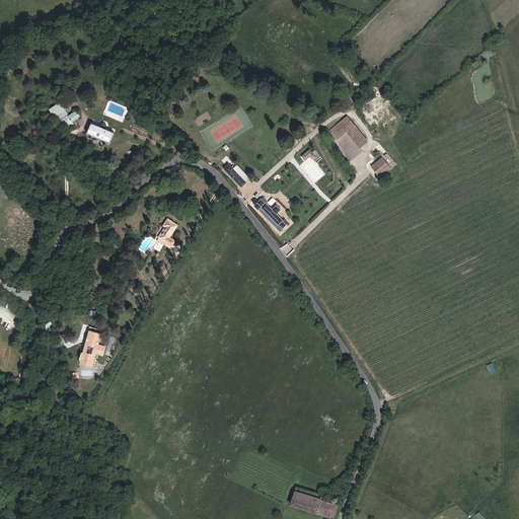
[(361,97),(360,95),(362,93),(361,92),(359,93),(358,92),(354,95),(357,100),(361,97)]
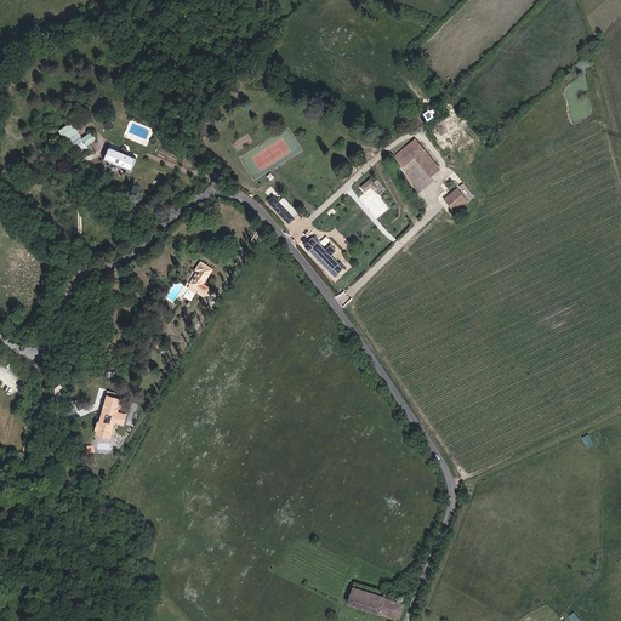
[(92,132),(83,138),(72,121),(60,130),(66,141),(70,138),(81,155),(90,151),(87,146),(97,141),(92,132)]
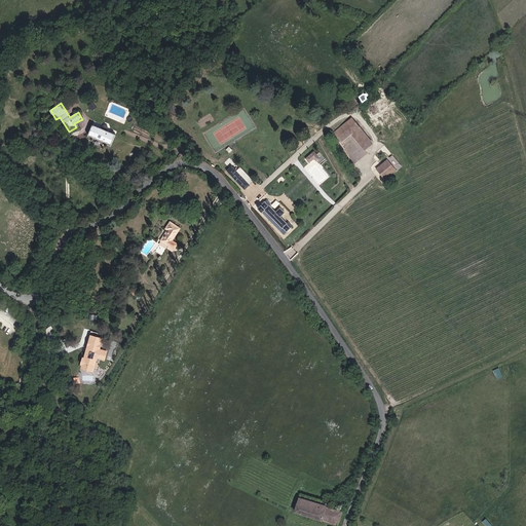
[(354,138),(363,130),(352,118),(335,133),(342,142),(351,134),(354,138)]
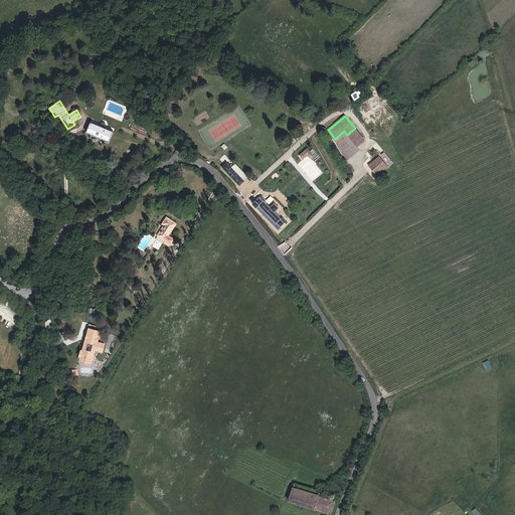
[(109,142),(114,132),(105,128),(106,125),(106,123),(103,122),(102,123),(100,126),(91,122),(87,133),(95,136),(95,134),(102,137),(101,139),(109,142)]
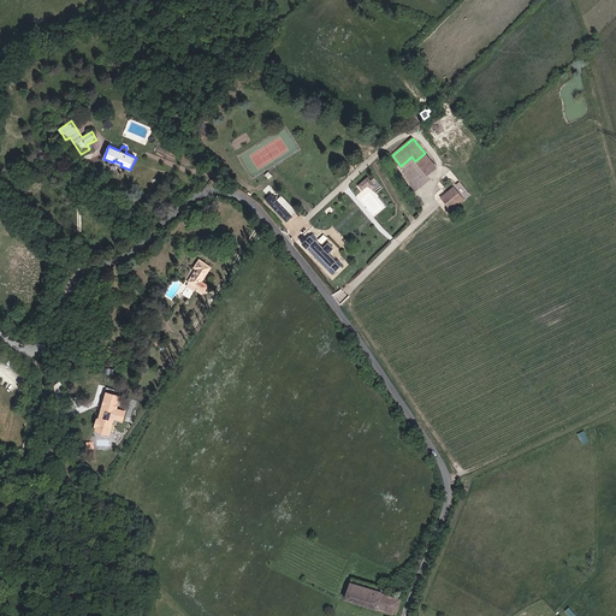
[(427,176),(437,167),(425,153),(415,161),(427,176)]
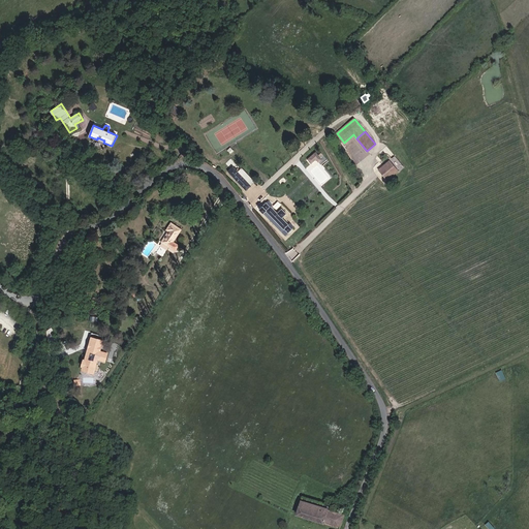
[(327,160),(317,150),(307,159),(311,164),(317,159),(321,164),(327,160)]
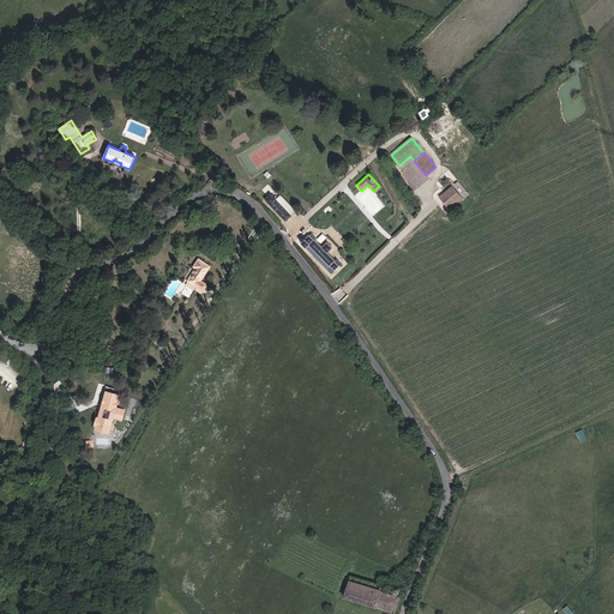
[(450,209),(462,198),(452,186),(440,197),(450,209)]
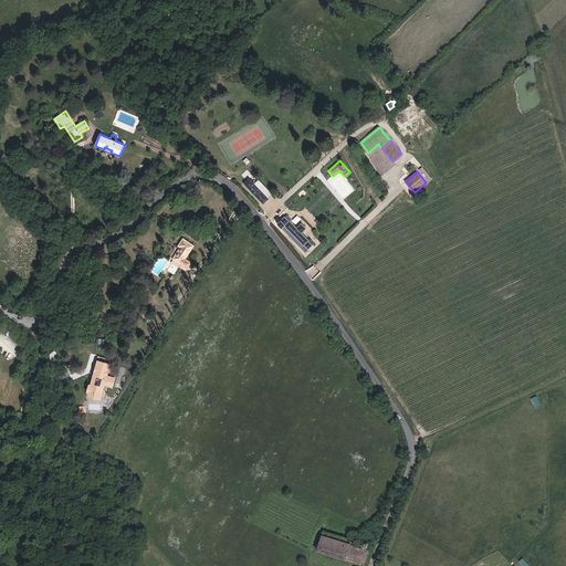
[(268,198),(272,195),(259,180),(257,182),(254,179),(252,181),(249,178),(243,184),(263,205),(269,199),(268,198)]
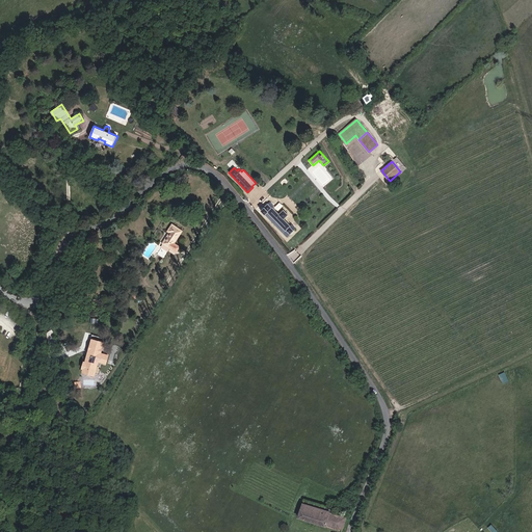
[(284,210),(278,214),(272,207),(273,206),(270,202),(268,204),(260,210),(286,238),(294,231),(290,227),(290,225),(284,219),(288,215),(284,210)]
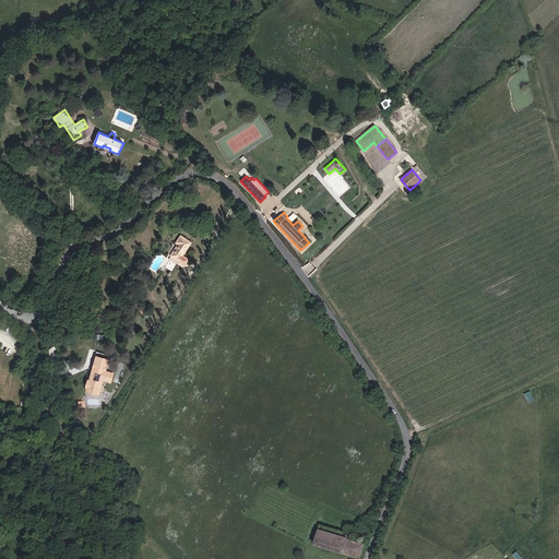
[(171,256),(179,261),(191,242),(181,236),(177,242),(179,244),(171,256)]
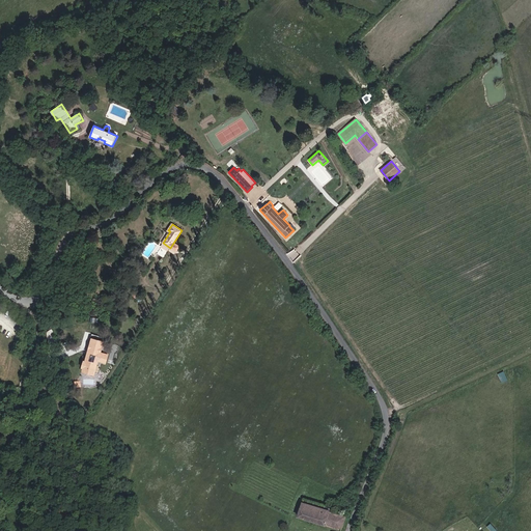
[(164,257),(167,251),(161,247),(157,252),(164,257)]
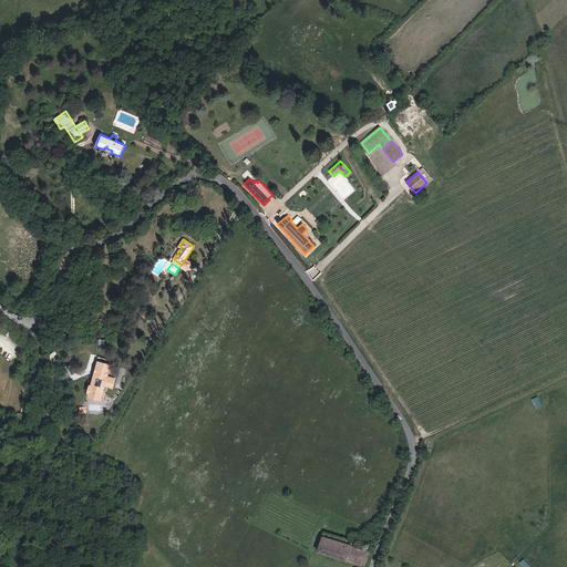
[(55,351),(49,354),(53,364),(61,361),(55,351)]
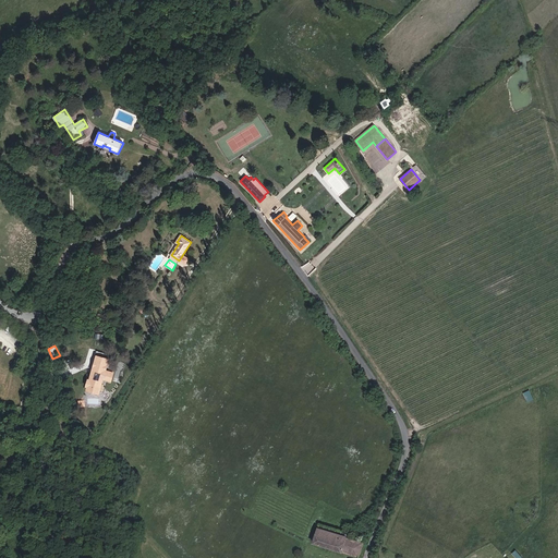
[(110,359),(98,355),(88,389),(99,392),(104,377),(112,380),(114,372),(107,370),(110,359)]
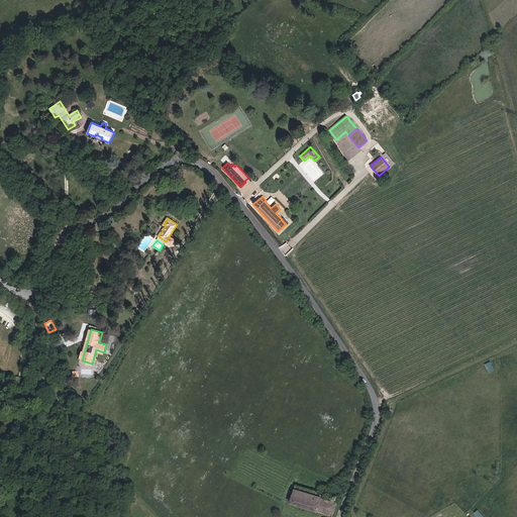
[(485,364),(489,372),(494,370),(490,362),(485,364)]
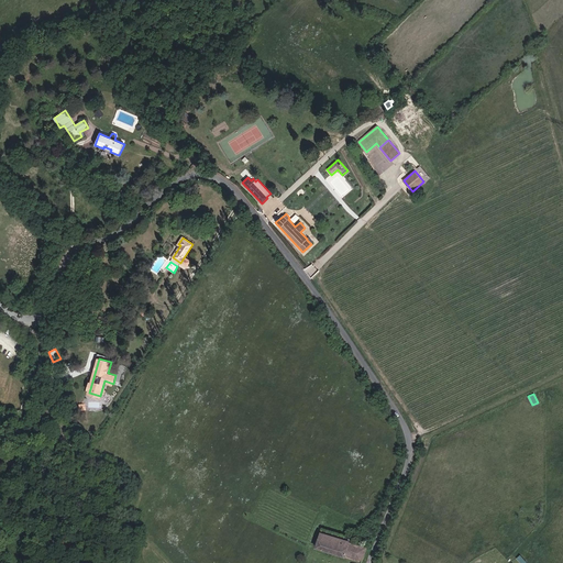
[(362,562),(366,548),(349,542),(350,539),(321,530),(316,548),(362,562)]
